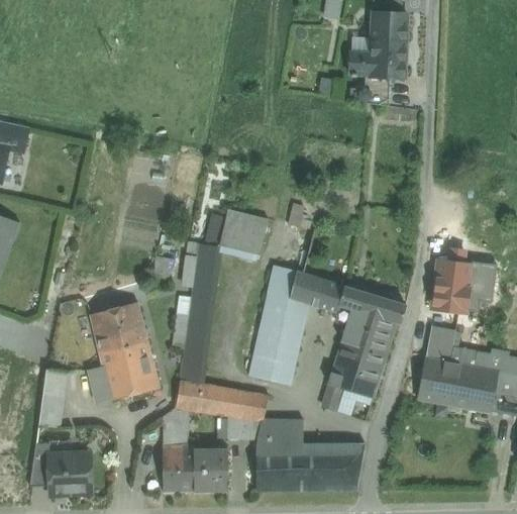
[(327,0),(326,14),(340,16),(342,0),(327,0)]
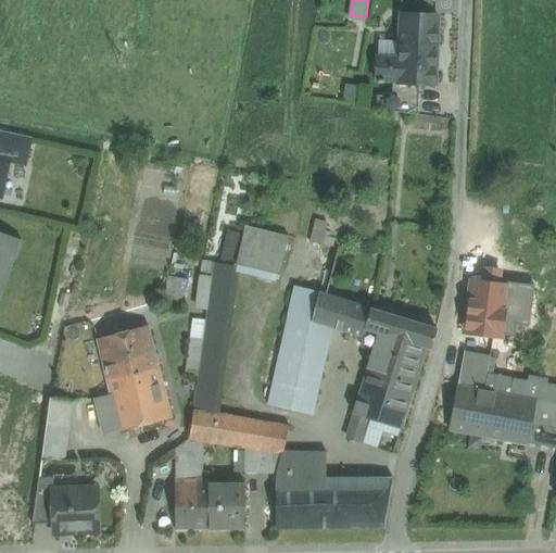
[(401,0),(401,13),(431,14),(432,0),(401,0)]
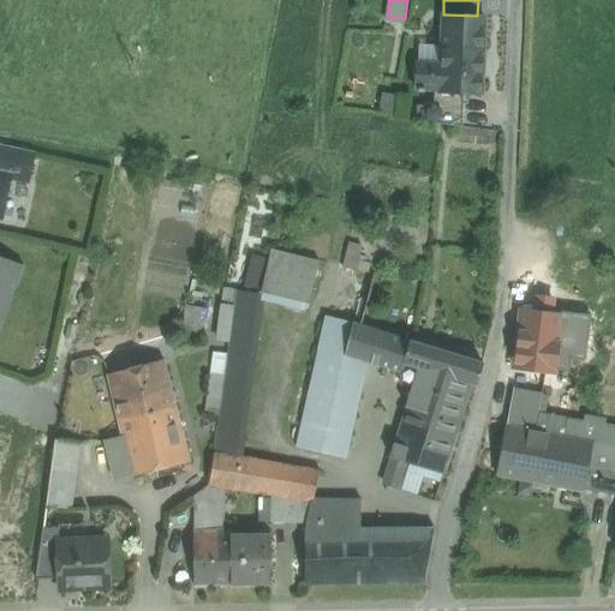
[(477,16),(443,15),(442,45),(443,45),(442,61),(417,60),(416,88),(418,89),(424,89),(434,89),(463,91),(481,91),(484,16),(477,16)]
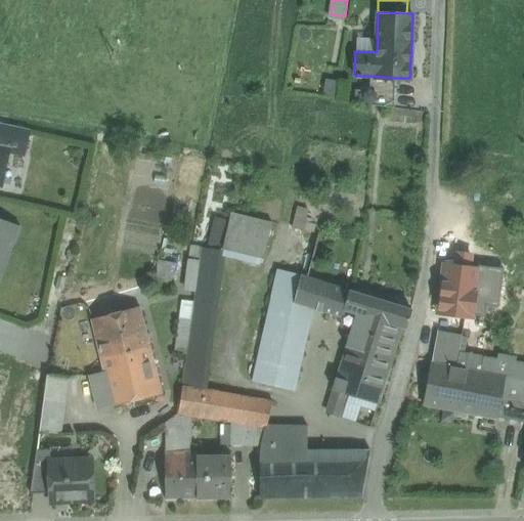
[(355,51),(377,52),(378,38),(377,38),(356,37),(355,51)]
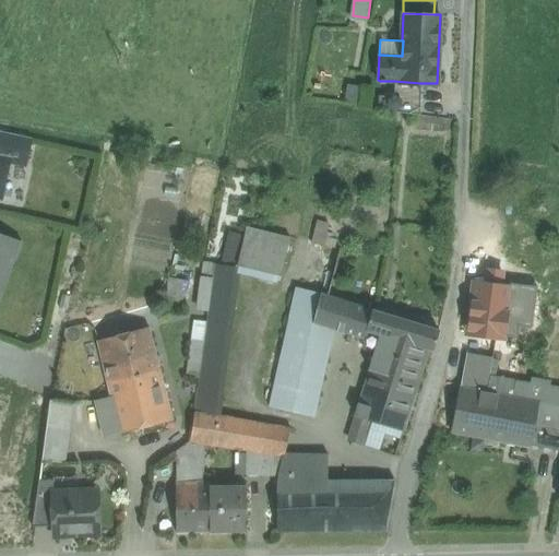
[(420,83),(394,81),(394,98),(420,99),(420,83)]
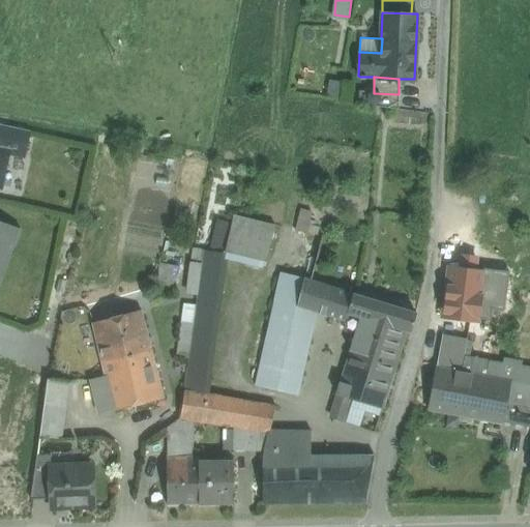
[(399,94),(374,93),(373,105),(399,108),(399,94)]
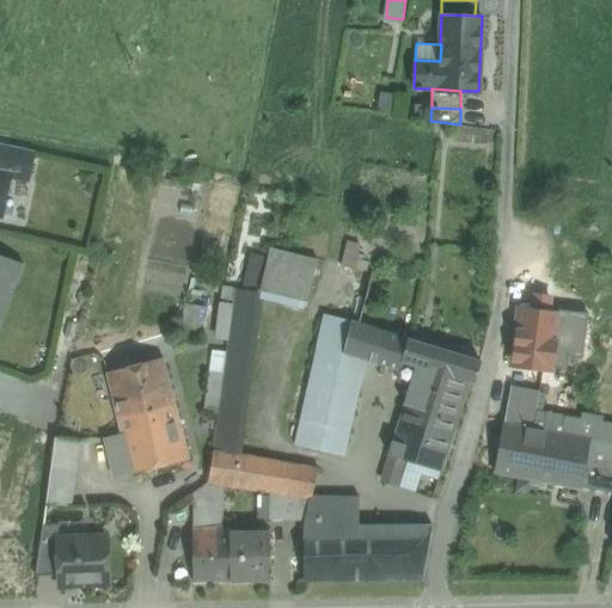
[(34,149),(0,142),(0,171),(10,173),(10,174),(28,178),(34,149)]
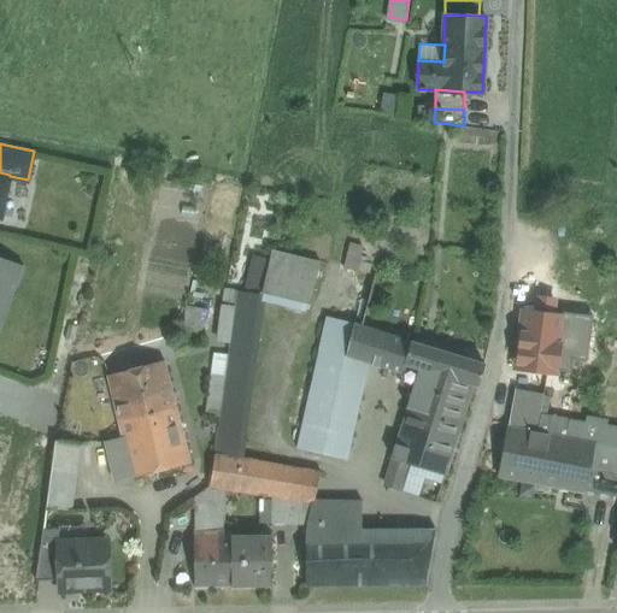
[(0,172),(0,216),(1,216),(4,204),(5,204),(9,188),(7,188),(10,176),(10,175),(0,172)]
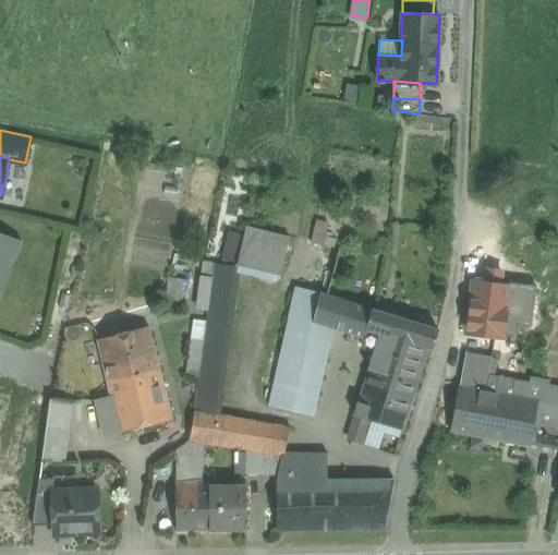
[(314,239),(325,241),(329,219),(317,217),(314,239)]
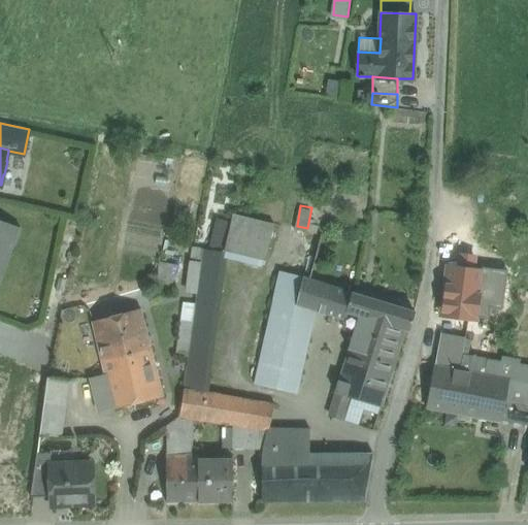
[(265,259),(273,224),(233,215),(224,249),(265,259)]
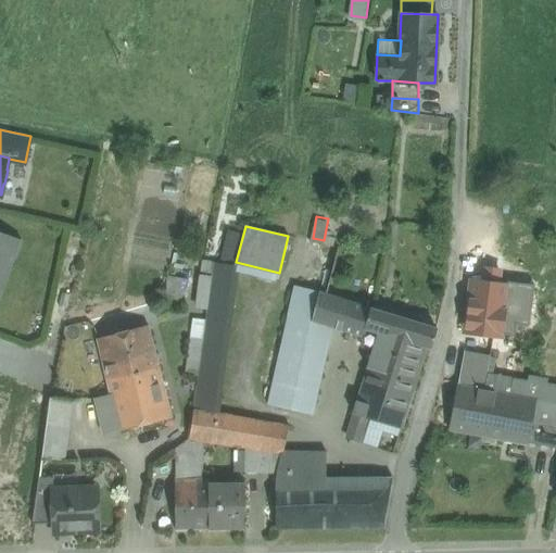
[(0,268),(5,255),(12,258),(20,239),(22,239),(23,238),(0,228),(0,268)]
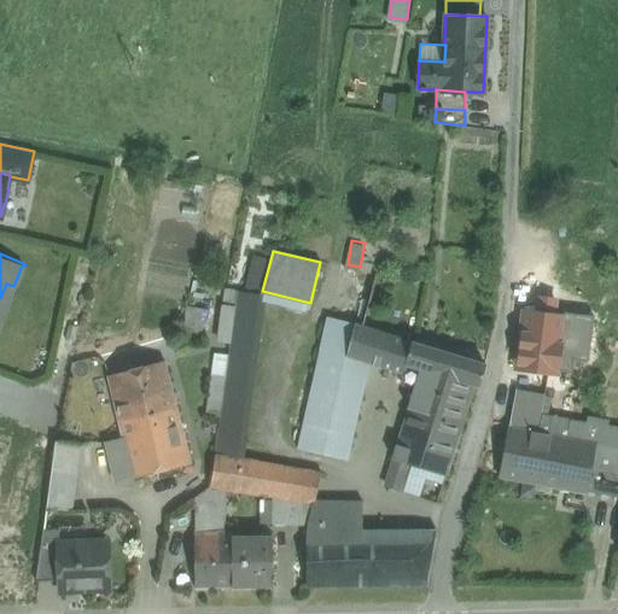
[(237,290),(227,288),(225,304),(234,305),(237,290)]
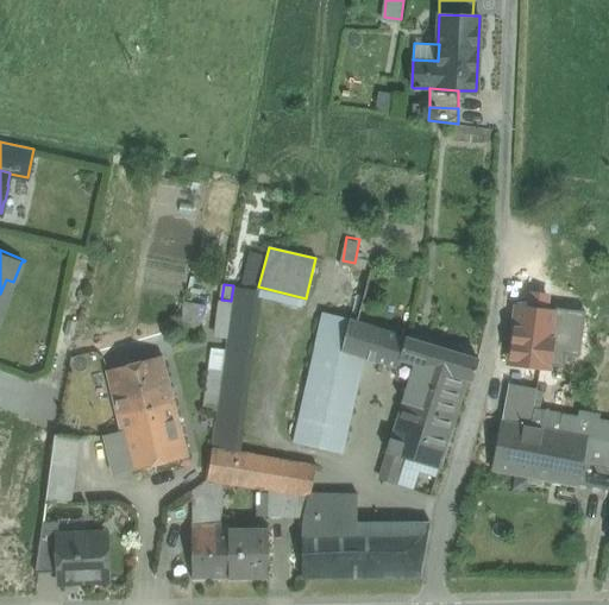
[(212,448),(239,453),(258,287),(233,285),(231,301),(215,416),(212,448)]
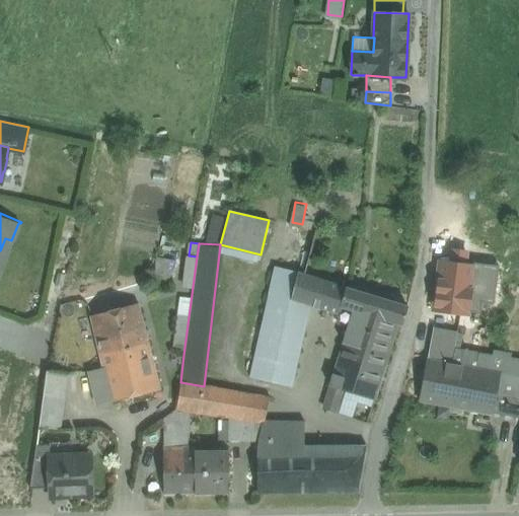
[(175,355),(183,355),(197,256),(189,255),(175,355)]
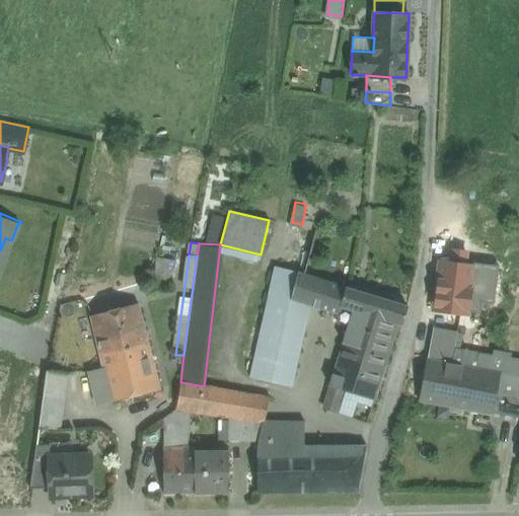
[(171,260),(157,256),(152,280),(166,283),(171,260)]
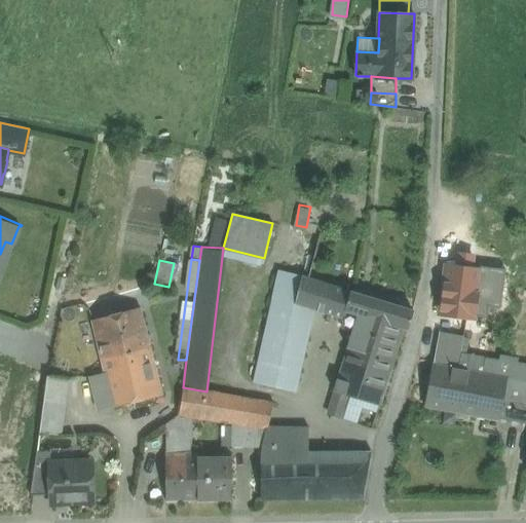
[(480,270),(447,265),(443,298),(447,298),(476,302),(477,293),(480,270)]
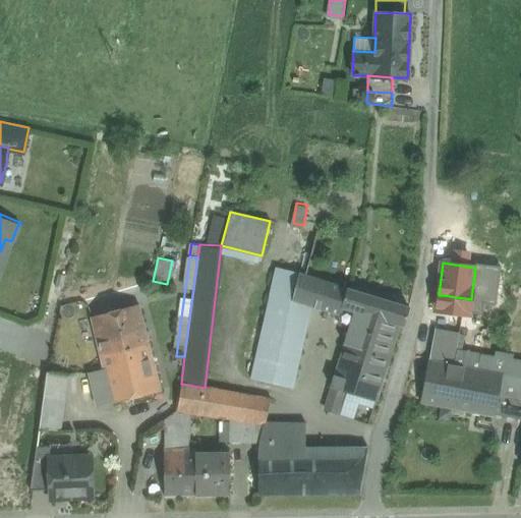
[(298,273),(276,267),(264,322),(305,332),(310,305),(292,299),(298,273)]
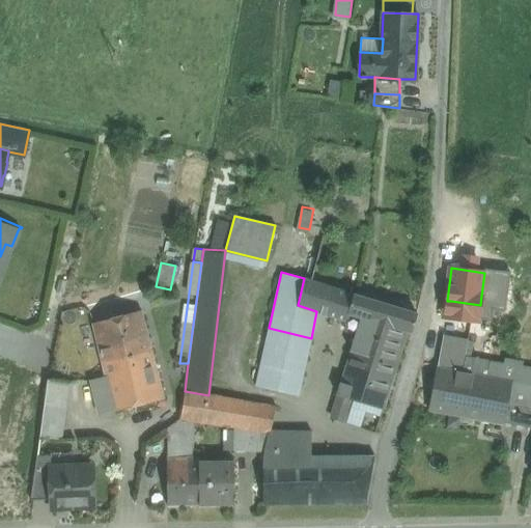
[(354,294),(304,278),(298,305),(316,311),(345,321),(347,321),(350,313),(348,312),(354,294)]
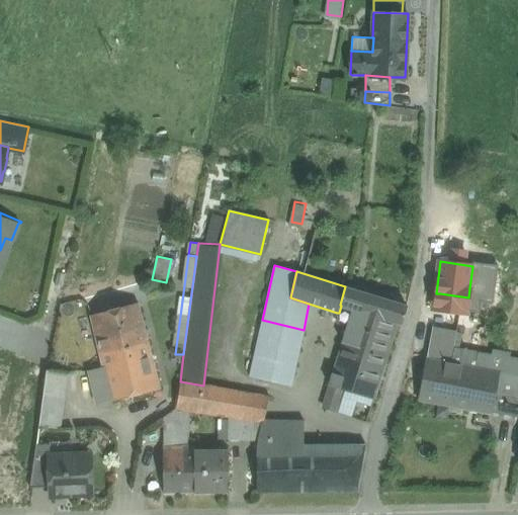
[(407,305),(345,286),(340,305),(341,306),(352,309),(349,319),(342,341),(386,355),(398,323),(401,324),(407,305)]
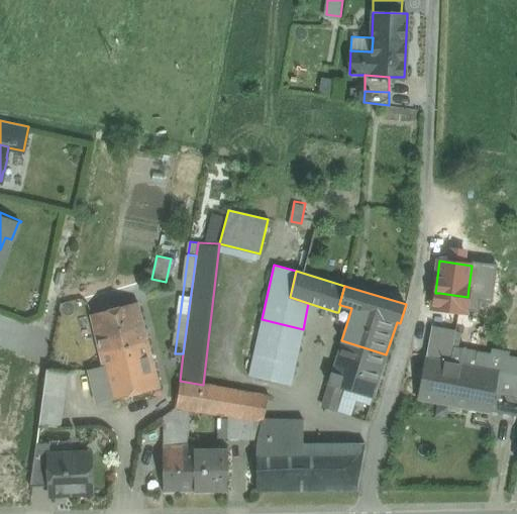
[(479,289),(469,288),(468,297),(466,310),(476,312),(477,308),(479,289)]
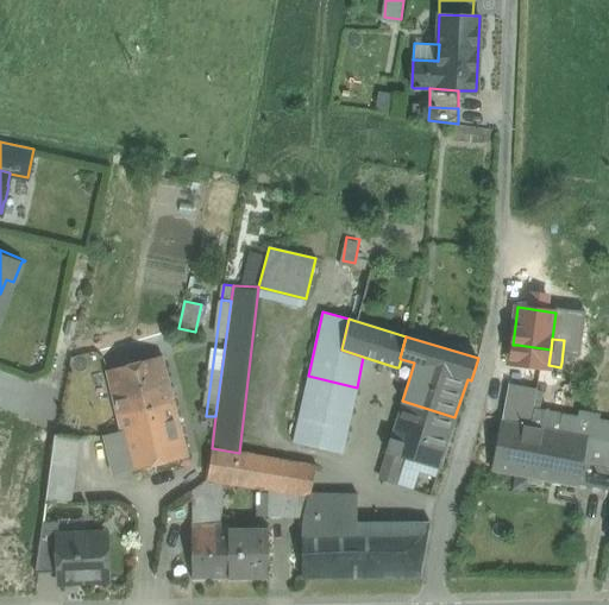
[(583,342),(564,340),(562,363),(581,365),(583,342)]
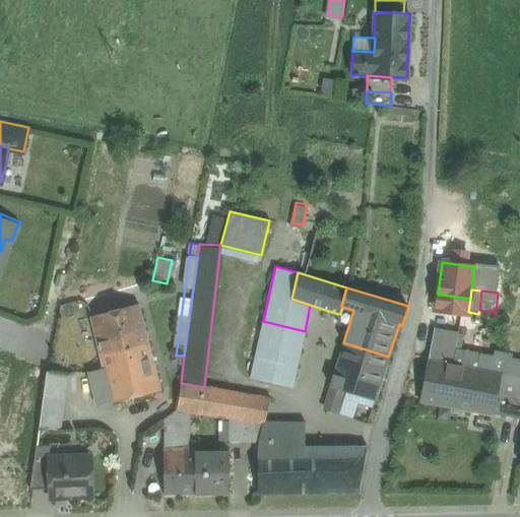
[(434,327),(429,360),(453,364),(455,349),(462,312),(468,312),(470,299),(442,295),(440,309),(437,309),(434,327)]
